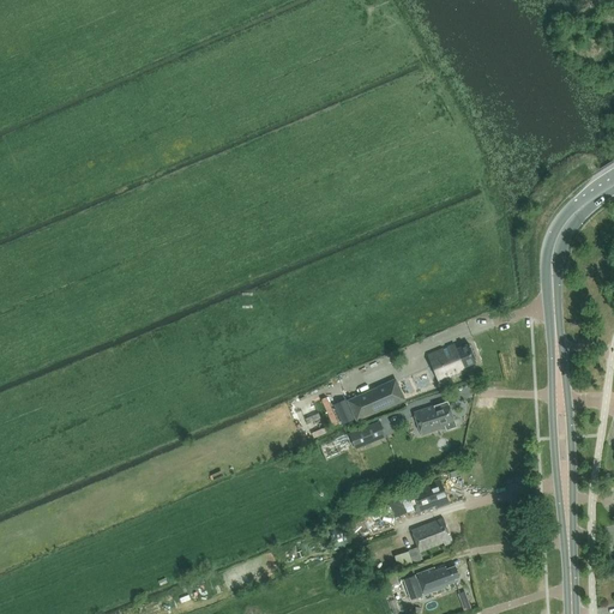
[(455,344),(428,355),(439,383),(465,372),(463,367),(475,362),(468,344),(456,349),(455,344)]
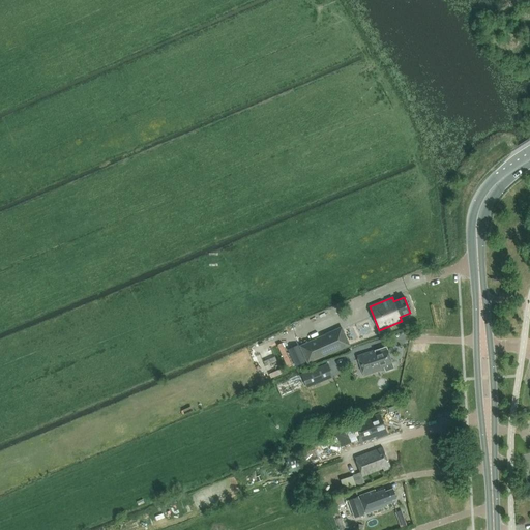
[(349,345),(342,327),(299,345),(307,363),(349,345)]
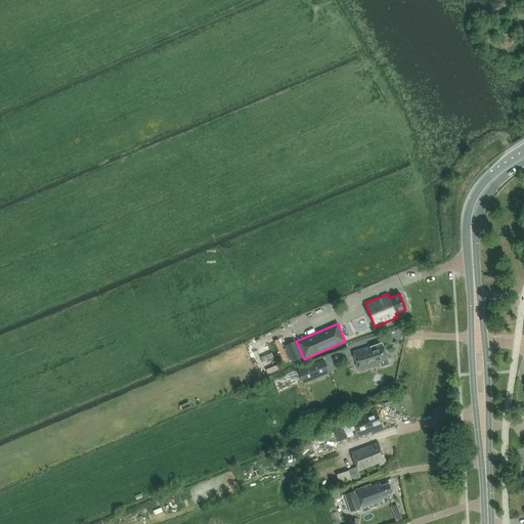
[(389,363),(382,343),(354,352),(360,370),(381,363),(382,366),(389,363)]
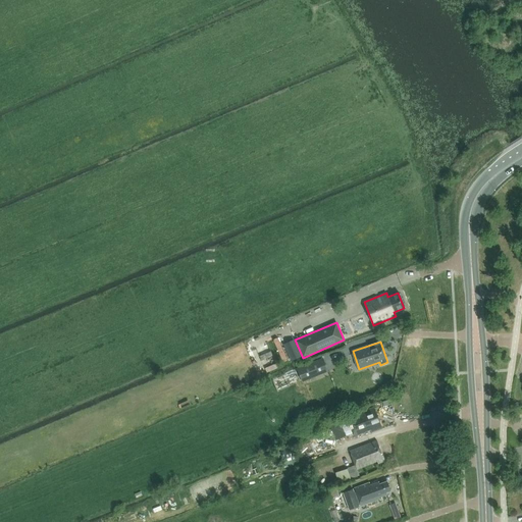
[(327,371),(322,357),(297,367),(302,381),(327,371)]
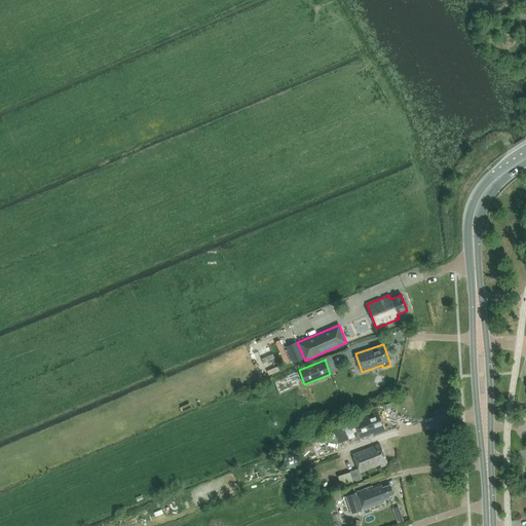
[(373,436),(384,431),(376,411),(349,421),(355,440),(372,434),(373,436)]
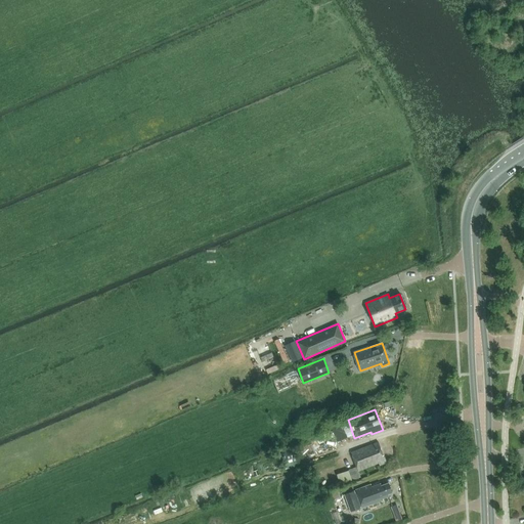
[(348,470),(352,480),(359,478),(357,471),(378,464),(379,466),(385,463),(377,441),(350,451),(355,467),(348,470)]
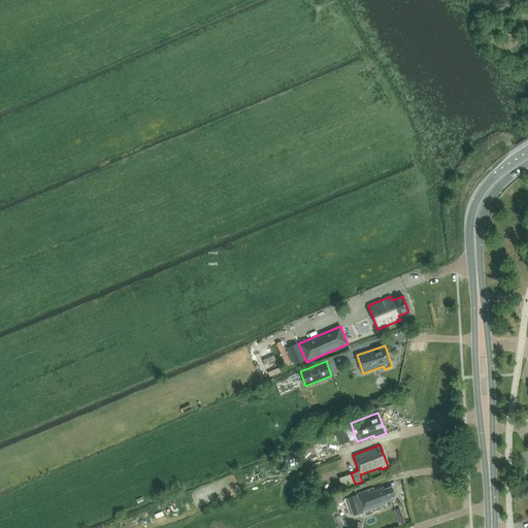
[(296,452),(283,456),(288,472),(302,468),(296,452)]
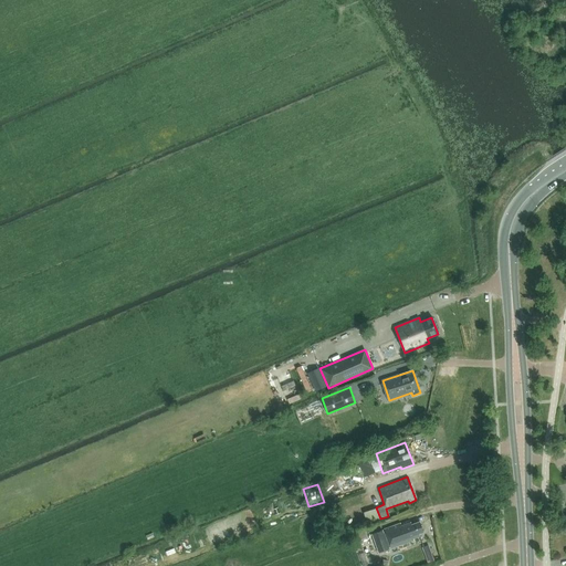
[(400,524),(384,530),(371,534),(379,553),(413,540),(412,538),(419,536),(418,534),(422,532),(419,522),(411,525),(410,523),(400,526),(400,524)]
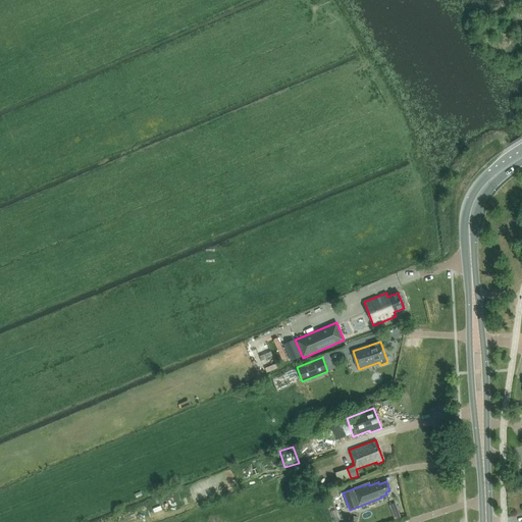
[(392,503),(396,518),(402,516),(398,501),(392,503)]
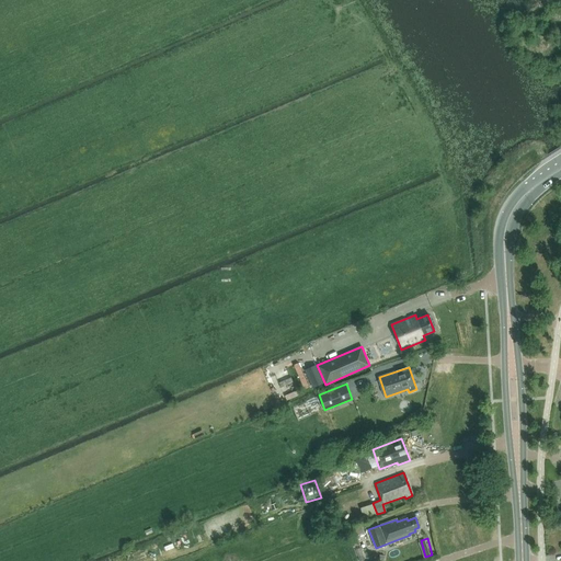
[(369,560),(367,550),(358,552),(361,560),(369,560)]
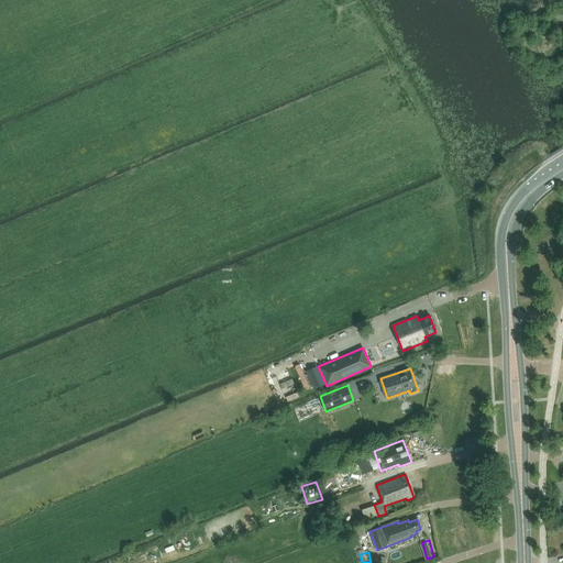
All buildings are outlined.
